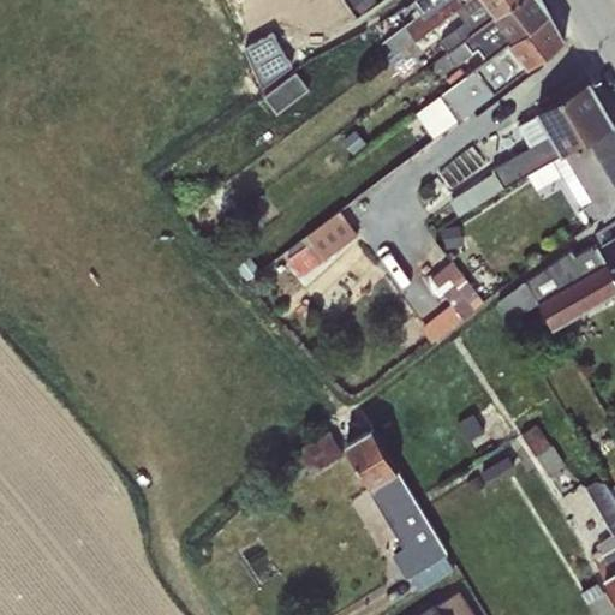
[(374,0),(347,0),(359,13),(375,0),(374,0)]
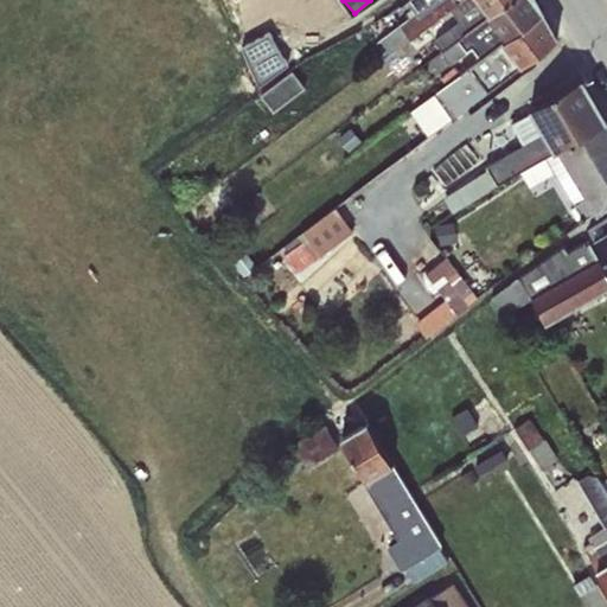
[(451,8),(460,0),(407,0),(406,1),(411,8),(406,13),(409,17),(379,39),(390,55),(451,8)]
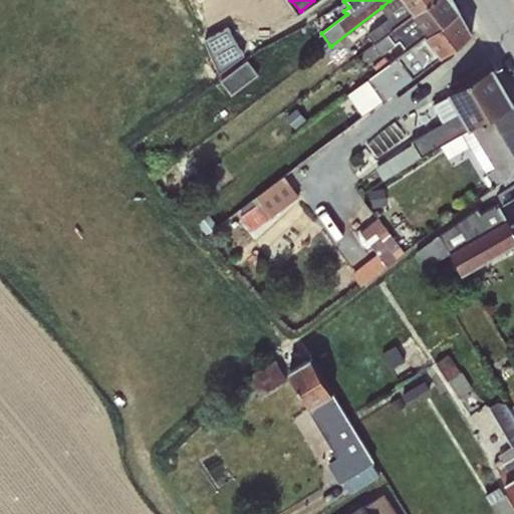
[(372,43),(430,0),(390,0),(381,7),(389,16),(366,34),(372,43)]
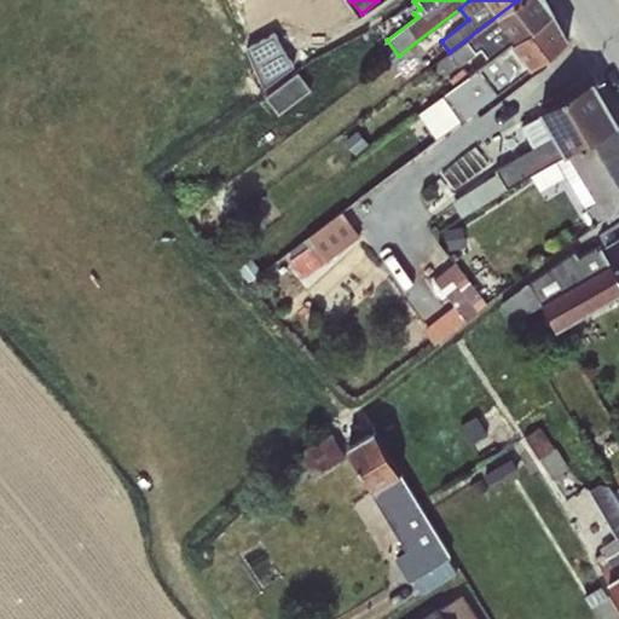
[(487,61),(553,12),(545,0),(518,0),(449,52),(458,67),(479,51),(487,61)]
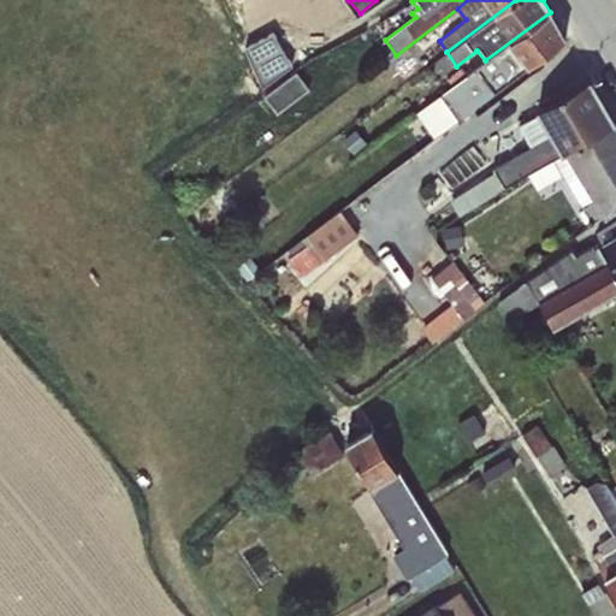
[(434,138),(564,39),(550,12),(485,60),(415,114),(434,138)]
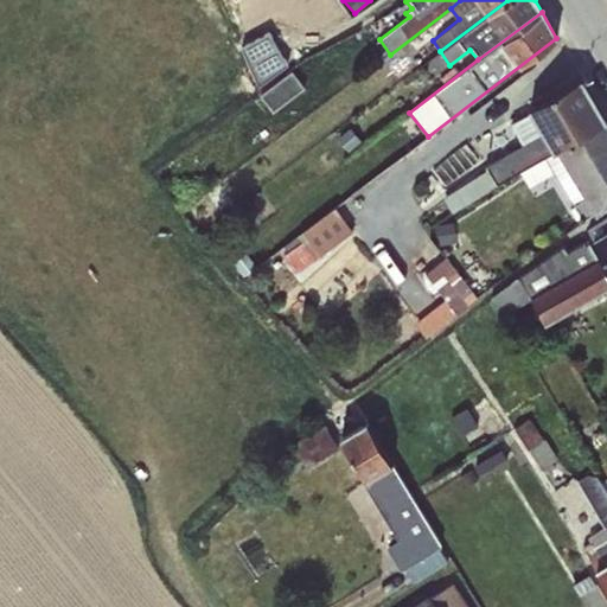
[(269,33),(242,48),(259,87),(286,64),(269,33)]
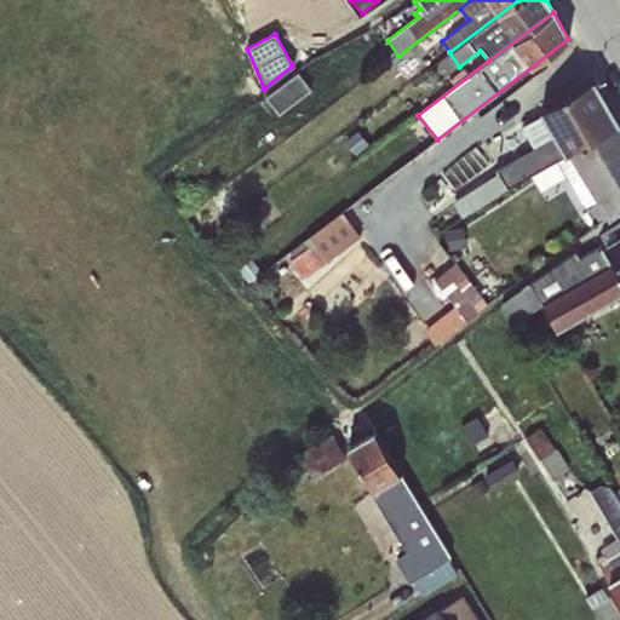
[(297,72),(264,96),(279,114),(310,89),(297,72)]
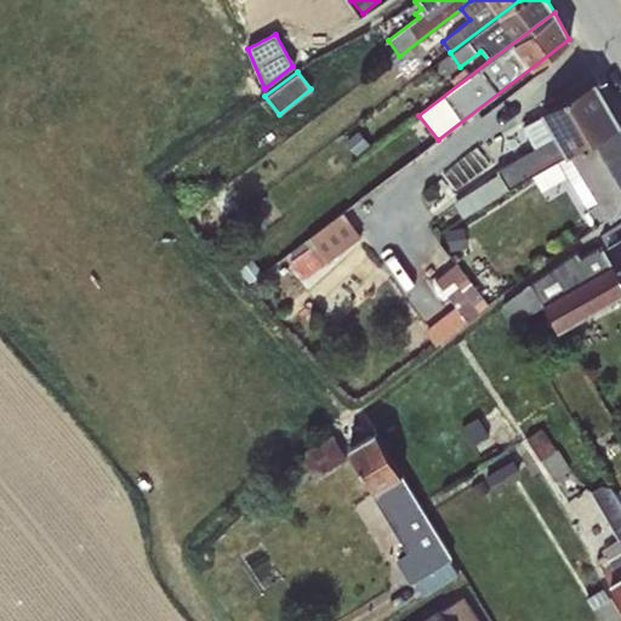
[(499,174),(453,201),(462,217),(557,160),(620,125),(593,81),(541,110),(556,136),(497,169),(499,174)]
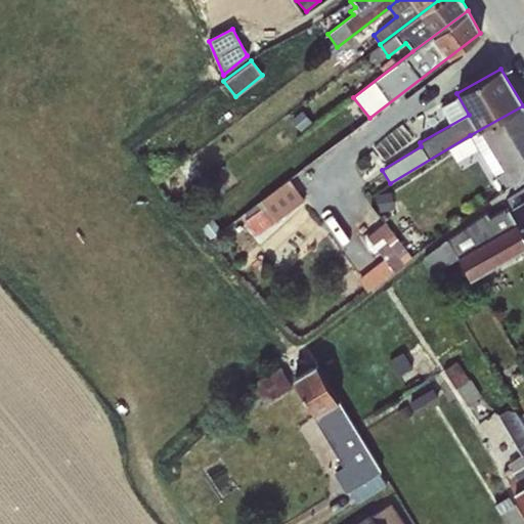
[(523,107),(523,105),(470,135),(503,188),(523,173),(523,107)]
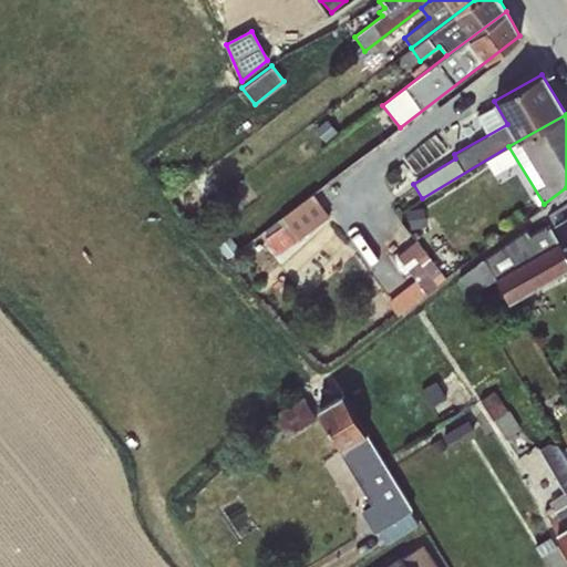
[(281,225),(265,238),(277,254),(329,215),(311,193),(277,219),(281,225)]
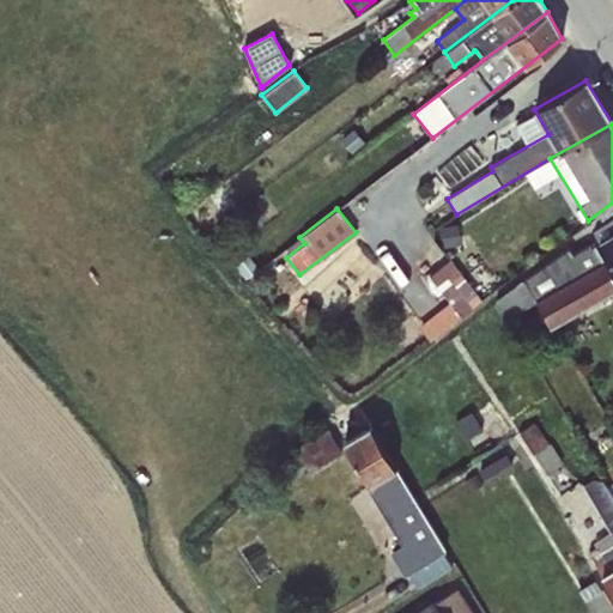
[(612,218),(594,231),(612,263),(612,218)]
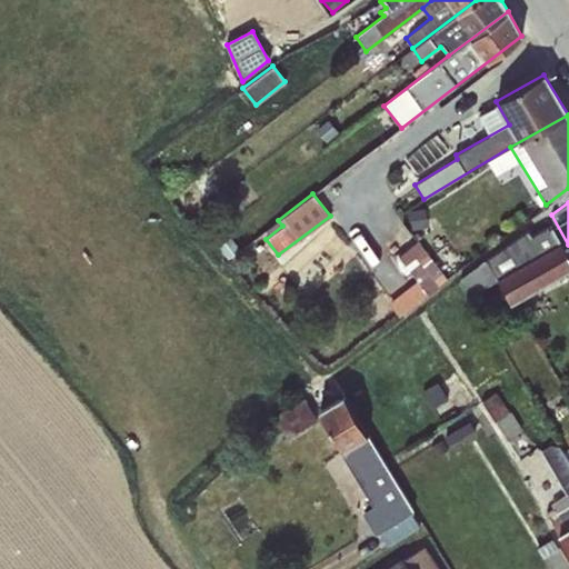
[(425,208),(408,210),(410,229),(428,227),(425,208)]
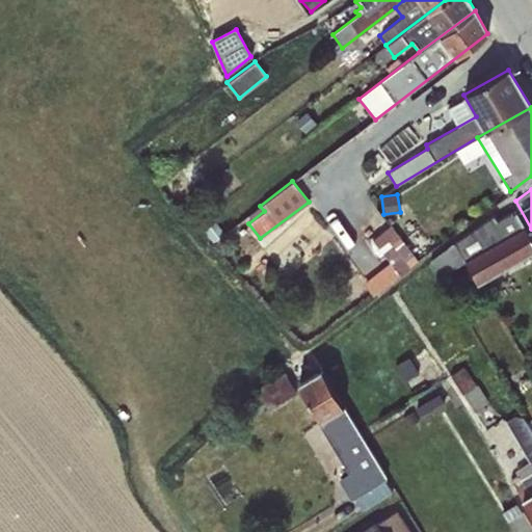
[(477,284),(531,251),(531,242),(513,212),(496,221),(493,216),(431,261),(440,276),(464,262),(477,284)]
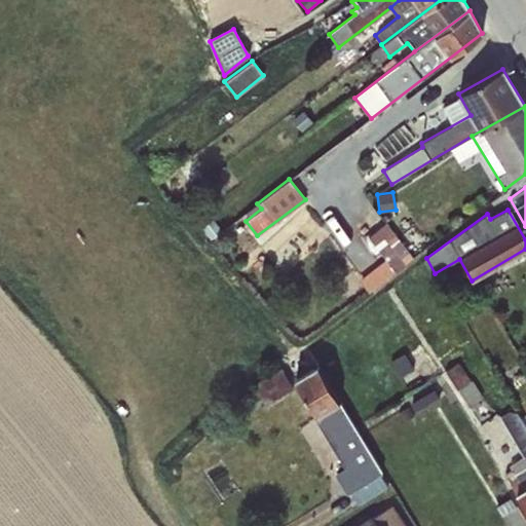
[(385,222),(368,236),(385,258),(358,279),(367,292),(412,257),(385,222)]
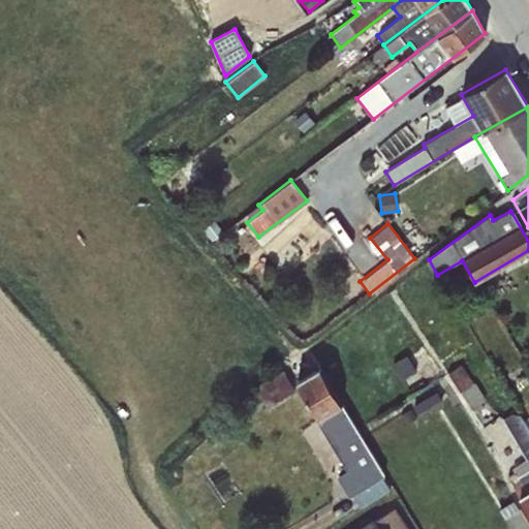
[(406,354),(393,363),(401,379),(415,371),(406,354)]
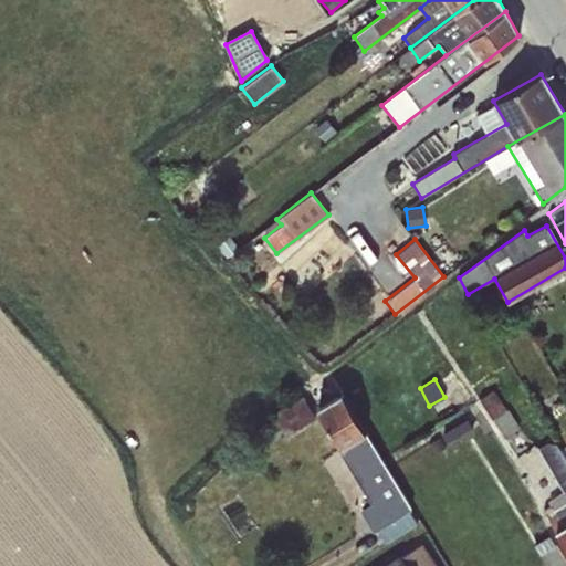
[(479,399),(504,438),(520,428),(507,409),(506,410),(493,390),(479,399)]
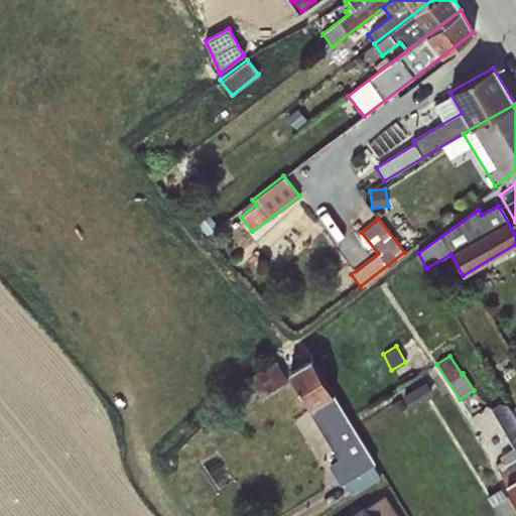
[(310,358),(288,371),(338,458),(328,464),(341,484),(343,482),(351,494),(379,477),(372,465),(374,463),(310,358)]
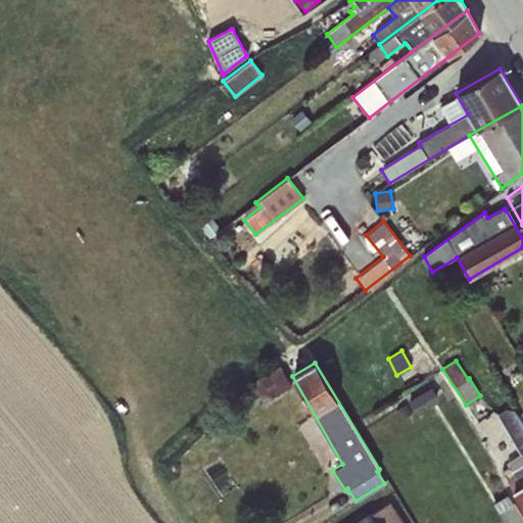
[(279,366),(251,383),(253,388),(249,390),(255,399),(259,397),(263,402),(290,386),(279,366)]
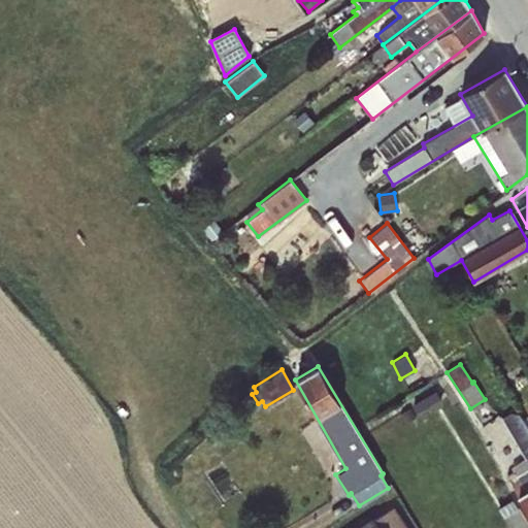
[(442,401),(436,390),(411,404),(418,416),(442,401)]
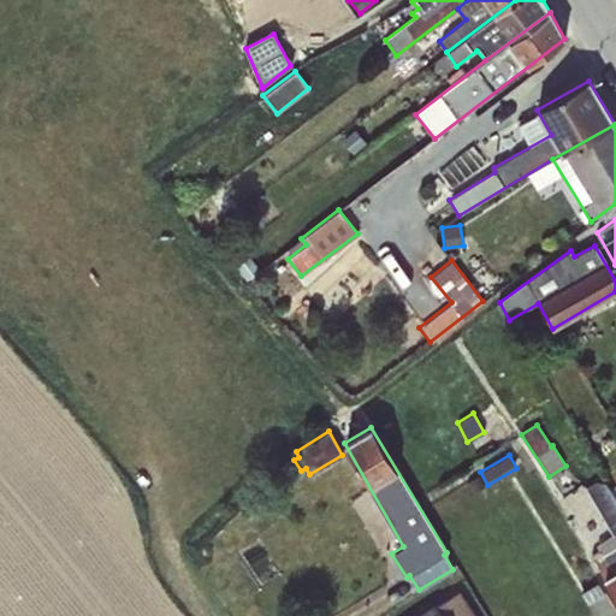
[(615,502),(604,483),(597,481),(585,487),(612,534),(597,545),(598,551),(591,555),(615,598),(615,502)]
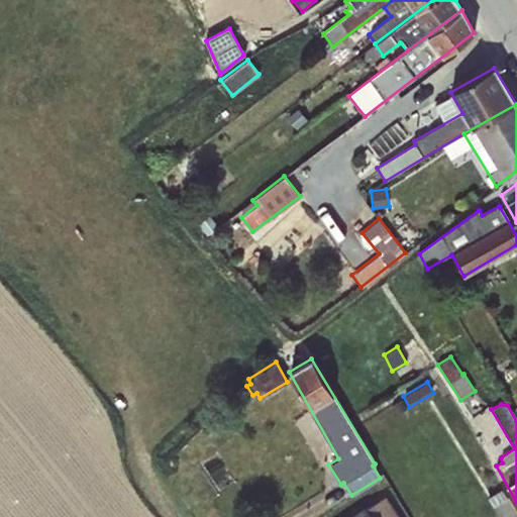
[(516,516),(516,515),(501,490),(487,498),(498,516),(516,516)]
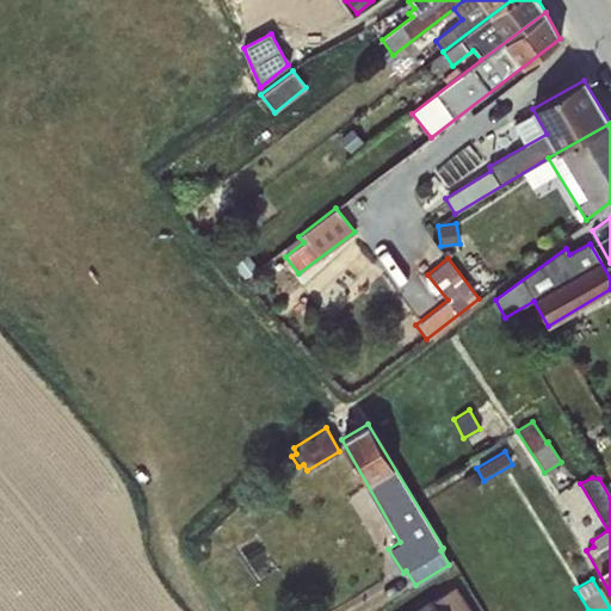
[(431,599),(412,610),(470,610),(455,586),(432,600),(431,599)]
